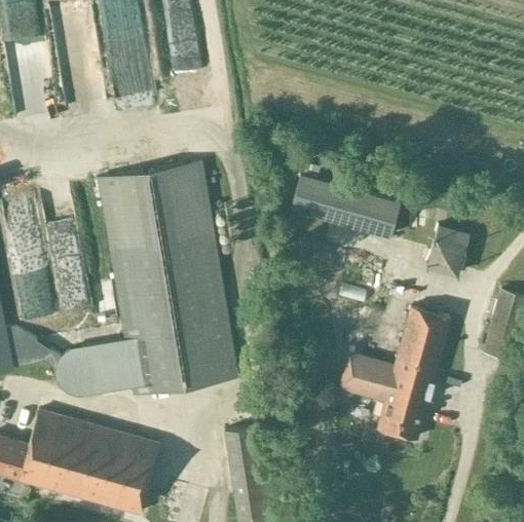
[(85,398),(134,388),(136,396),(238,378),(202,162),(99,180),(125,341),(120,342),(84,348),(82,348),(79,349),(77,350),(74,350),(72,351),(70,352),(67,353),(65,355),(64,356),(63,357),(62,358),(61,359),(60,361),(60,362),(59,363),(58,365),(58,366),(58,368),(58,369),(57,369),(57,371),(57,372),(57,374),(57,375),(57,377),(58,378),(58,379),(58,380),(58,381),(59,383),(60,384),(60,385),(61,387),(62,388),(63,389),(64,390),(65,392),(66,393),(68,394),(69,395),(70,395),(72,396),(73,397),(74,397),(76,398),(77,398),(79,398),(80,398),(82,398),(83,398),(85,398)]
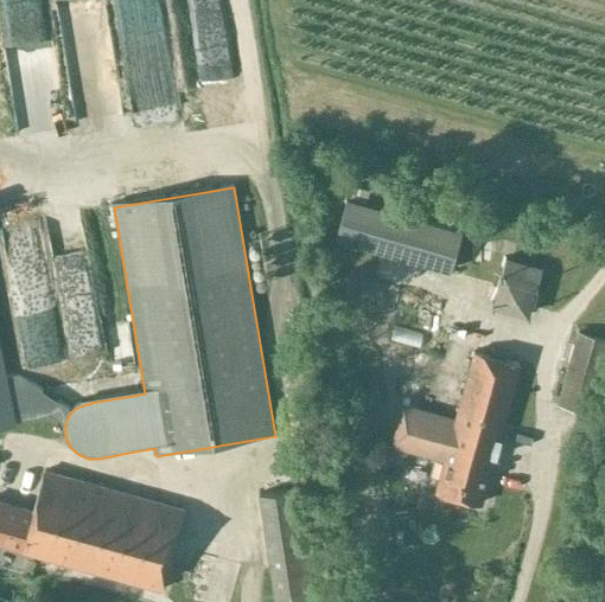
[(451,276),(463,235),(348,203),(337,243),(451,276)]
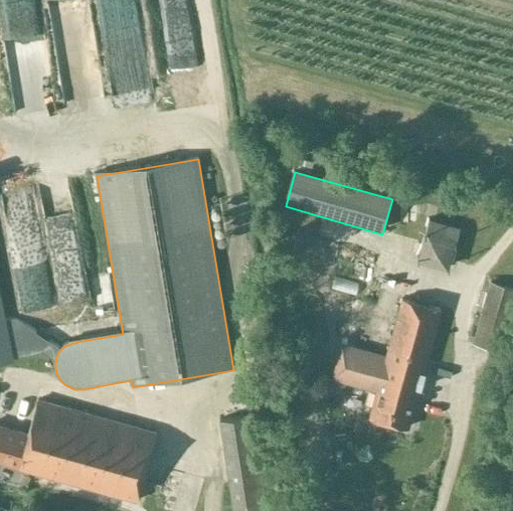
[(449,273),(458,240),(461,229),(430,221),(417,264),(449,273)]
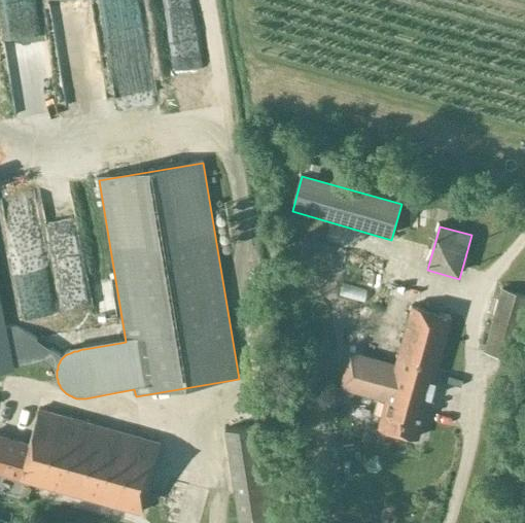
[(515,363),(524,325),(524,297),(501,290),(484,354),(515,363)]
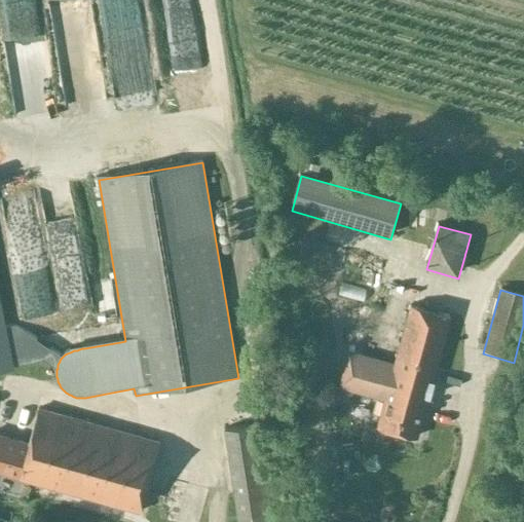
[(417,440),(450,319),(411,307),(395,367),(349,355),(340,389),(385,402),(378,429),(417,440)]
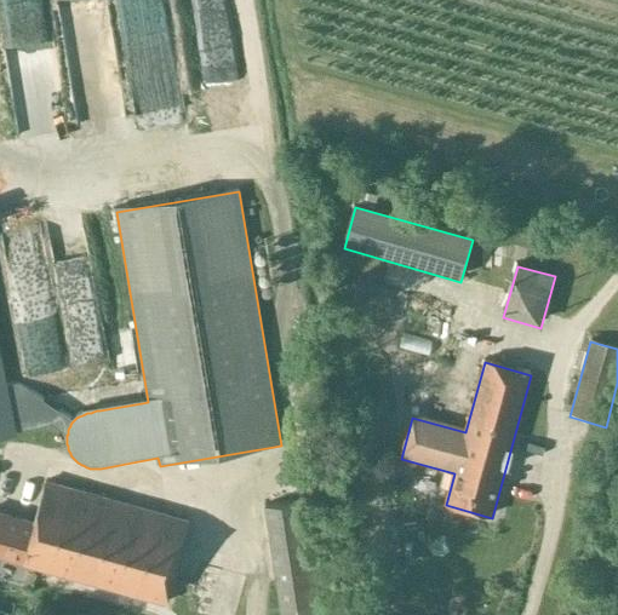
[(0,375),(0,436),(55,425),(68,435),(68,434),(68,431),(68,430),(69,427),(70,426),(70,425),(72,423),(73,421),(19,385),(3,389),(0,375)]
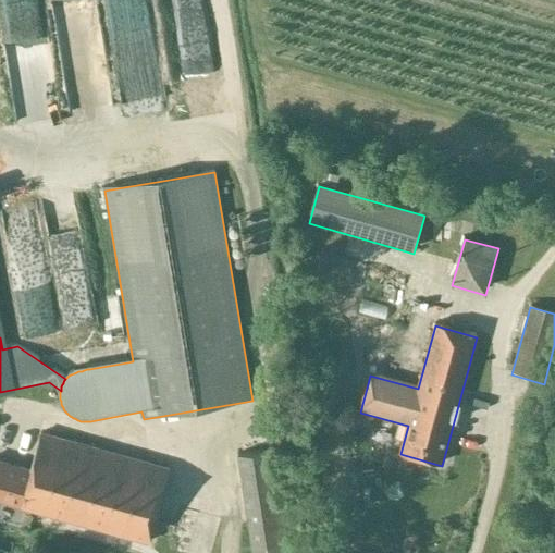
[(149,544),(169,470),(36,434),(25,474),(0,467),(0,500),(16,505),(15,508),(149,544)]
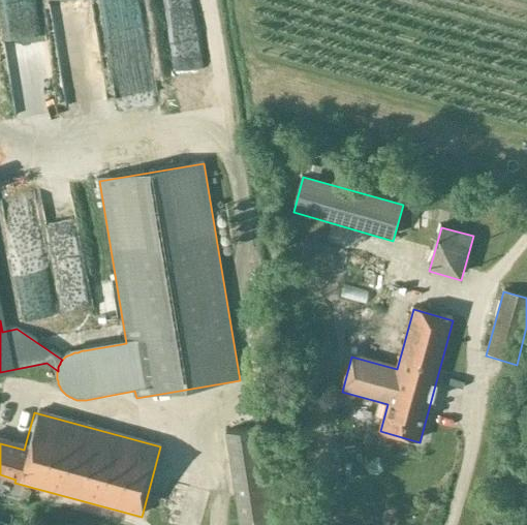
[(282,524),(269,429),(225,436),(238,524),(282,524)]
